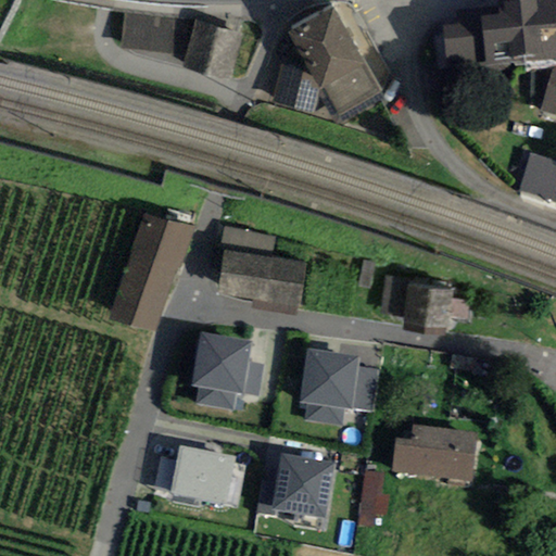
[(488,64),(555,57),(555,0),(515,0),(503,1),(505,15),(482,17),(483,22),(488,64)]
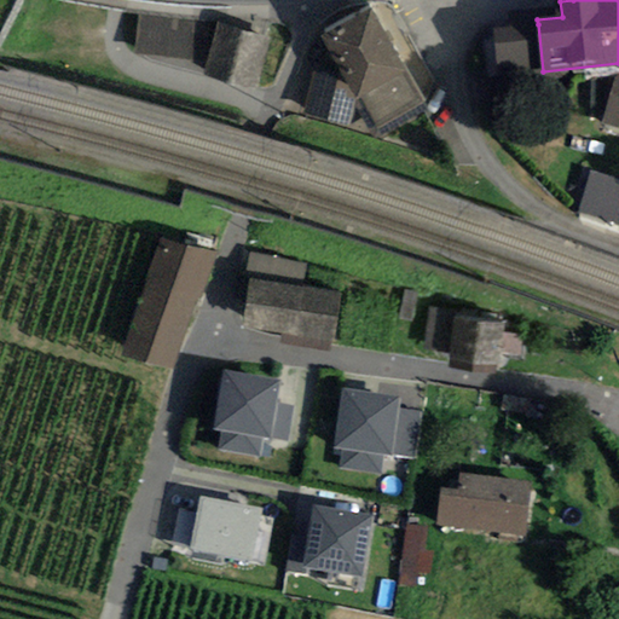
[(426,105),(370,5),(319,33),(323,39),(304,113),(348,127),(356,97),(375,133),(426,105)]
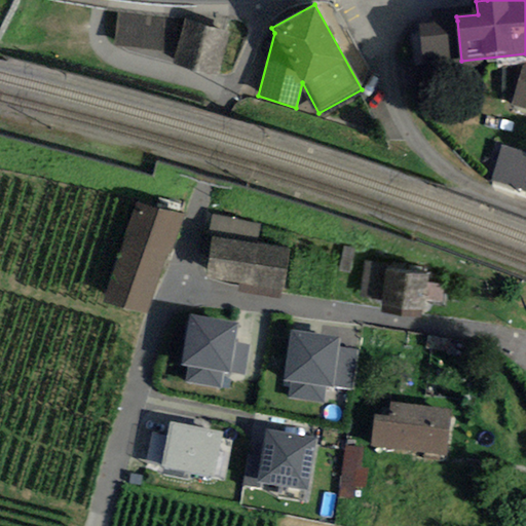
[(183,22),(117,12),(114,46),(174,52),(183,22)]
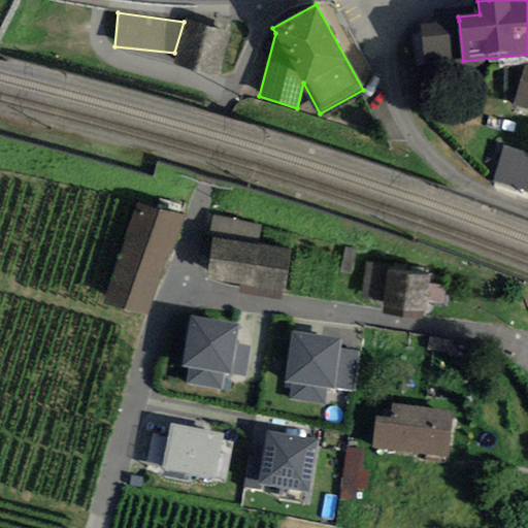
[(231,32),(184,19),(184,22),(174,53),(171,63),(218,76),(231,32)]
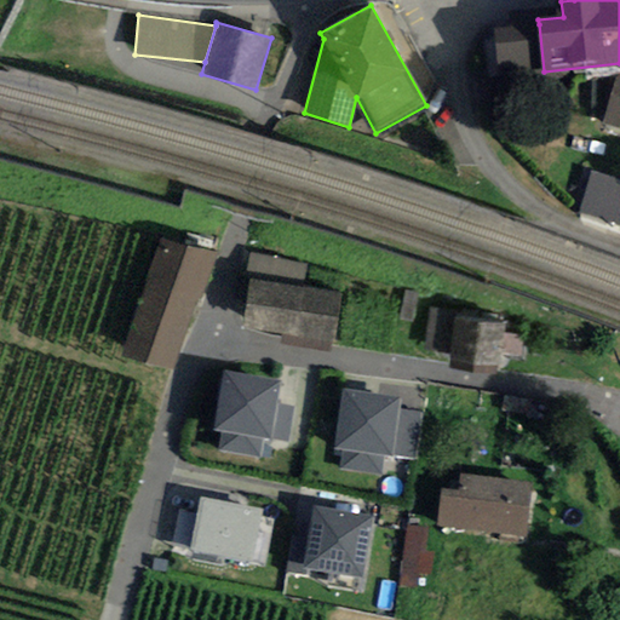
[(500,76),(544,72),(539,24),(495,29),(500,76)]
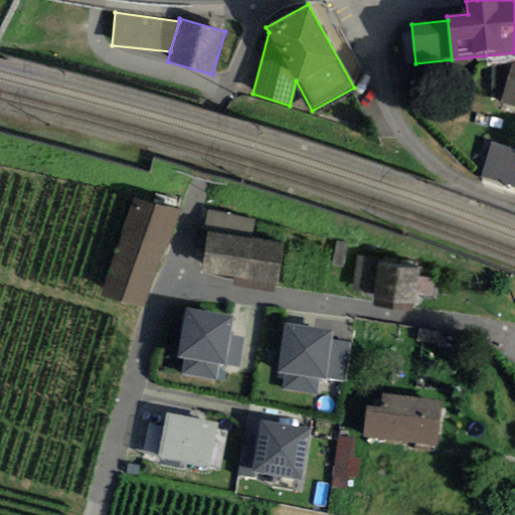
[(501,105),(514,108),(514,63),(513,63),(501,105)]
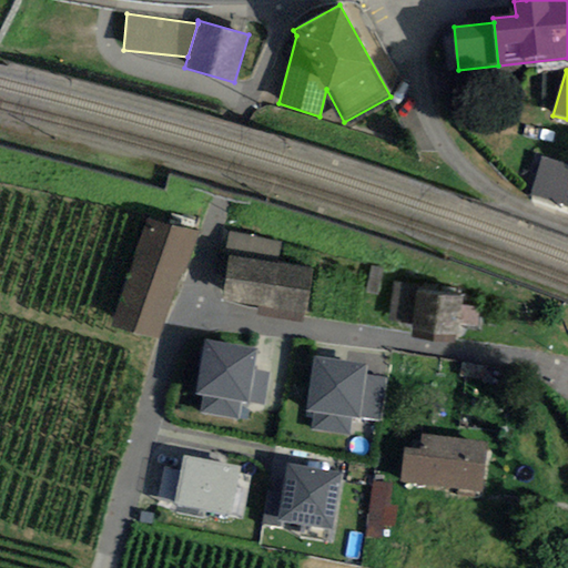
[(567,165),(541,158),(530,196),(567,206),(567,165)]
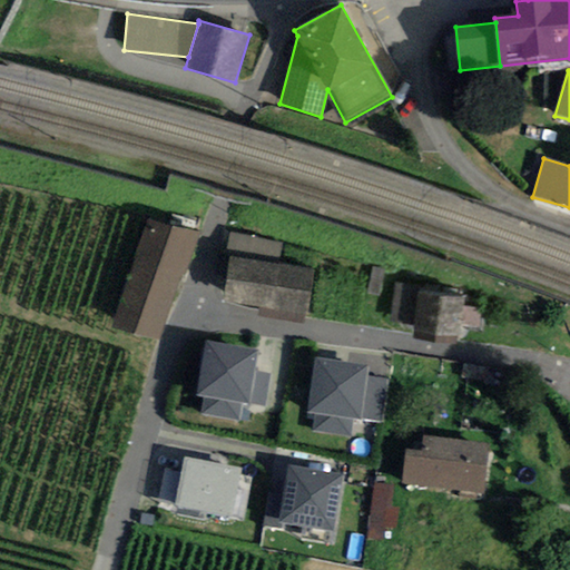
[(111,327),(160,341),(199,233),(148,218),(111,327)]
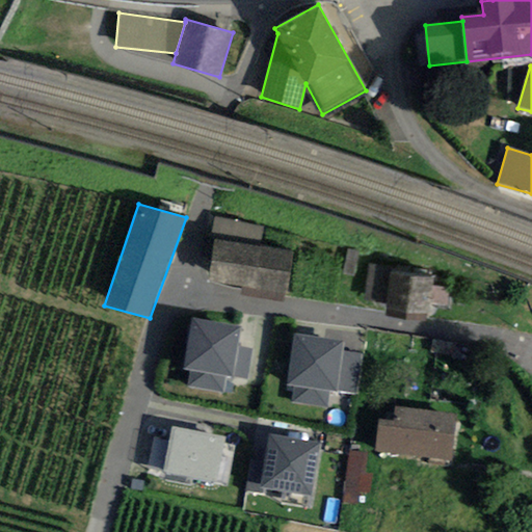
[(263,228),(214,217),(210,239),(214,240),(248,245),(260,247),(263,228)]
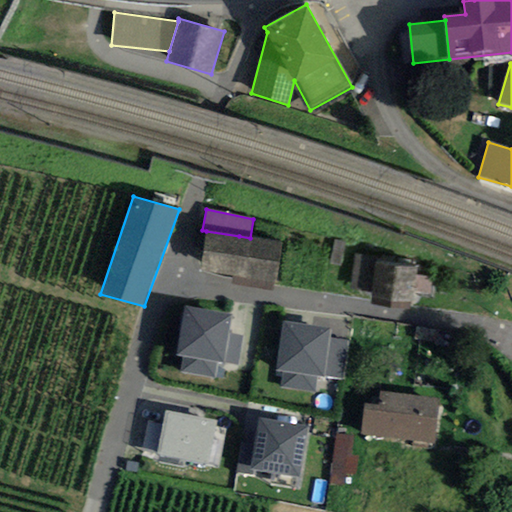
[(233,277),(239,236),(206,231),(201,272),(233,277)]
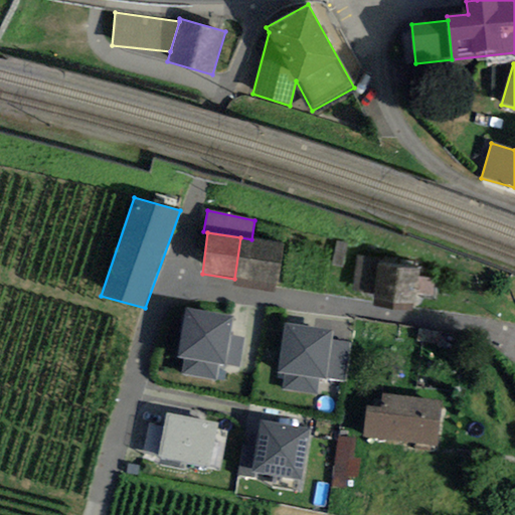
[(276,293),(283,244),(251,239),(240,237),(234,279),(233,286),(276,293)]
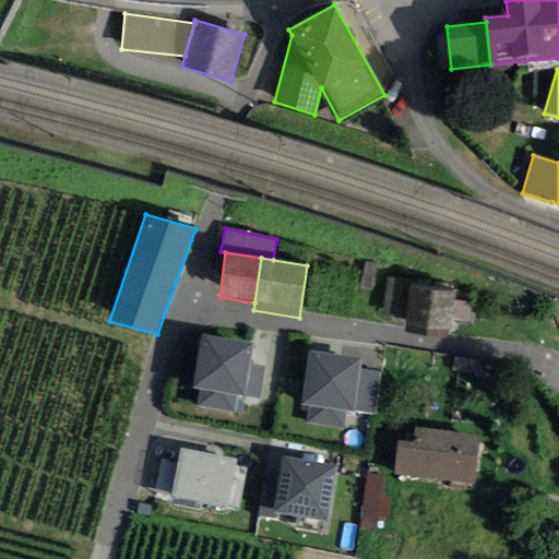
[(373,290),(377,263),(365,262),(361,288),(373,290)]
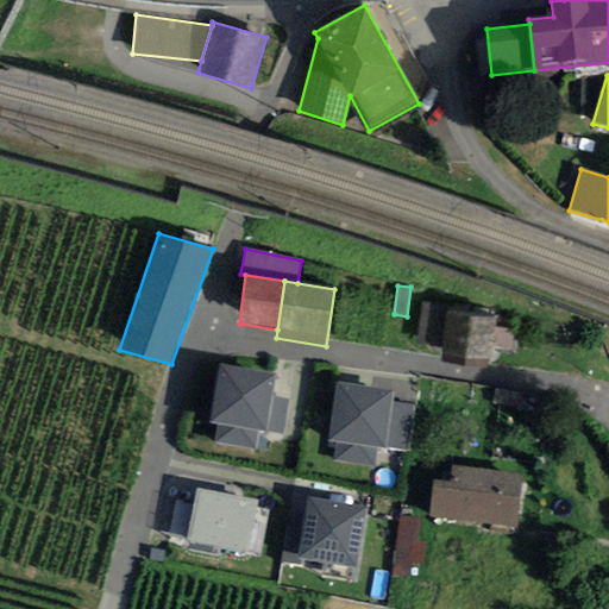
[(443,349),(446,312),(447,305),(422,301),(416,345),(443,349)]
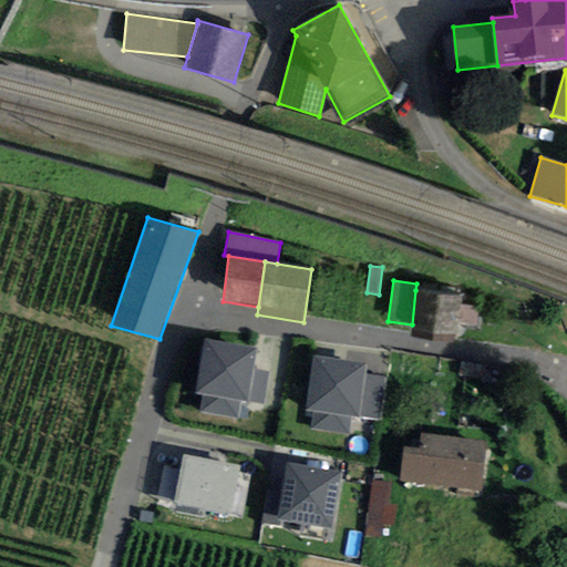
[(411,338),(455,342),(456,325),(459,306),(460,295),(415,290),(412,325),(411,338)]
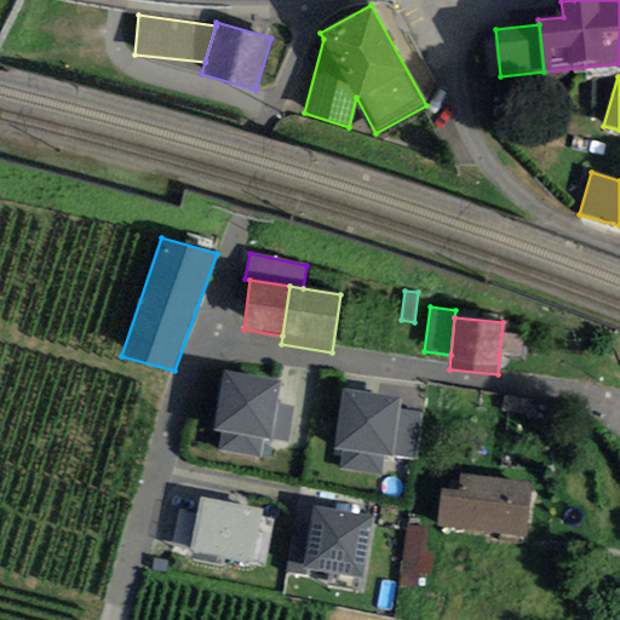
[(523,336),(501,334),(499,355),(522,357),(523,336)]
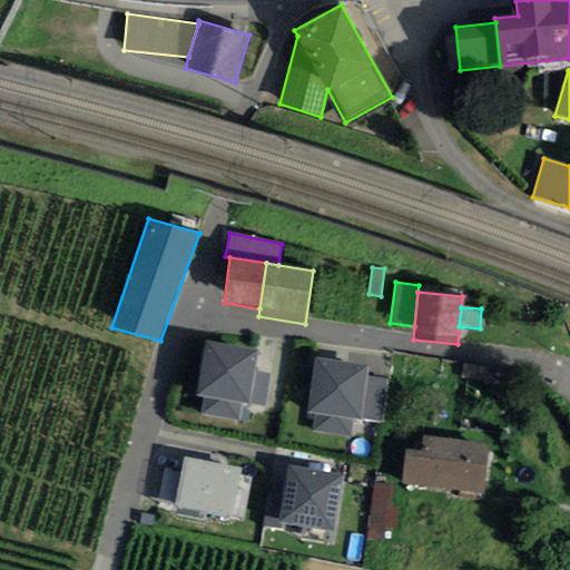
[(258,350),(205,341),(196,395),(204,396),(200,414),(237,421),(241,403),(248,404),(249,403),(255,371),(258,350)]
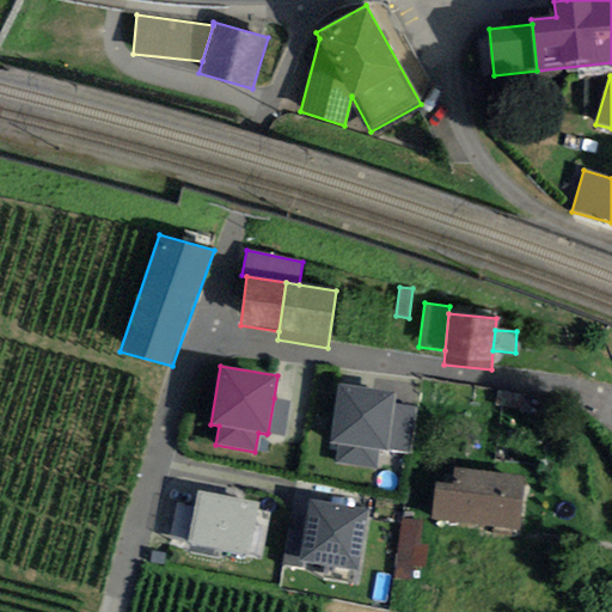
[(393,403),(395,392),(337,385),(330,445),(338,446),(336,464),(377,470),(379,451),(386,452),(387,450),(393,403)]
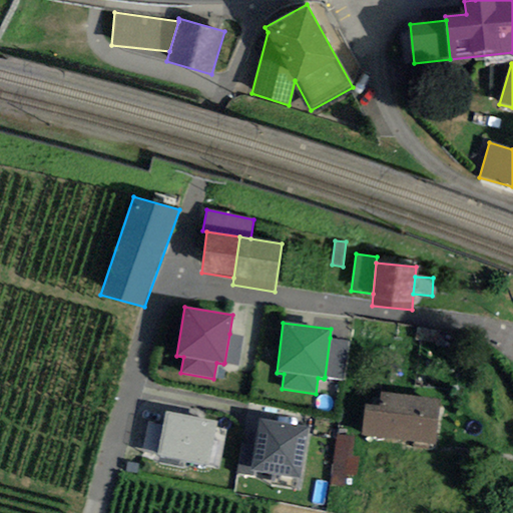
[(229,334),(224,363),(238,365),(243,337),(229,334)]
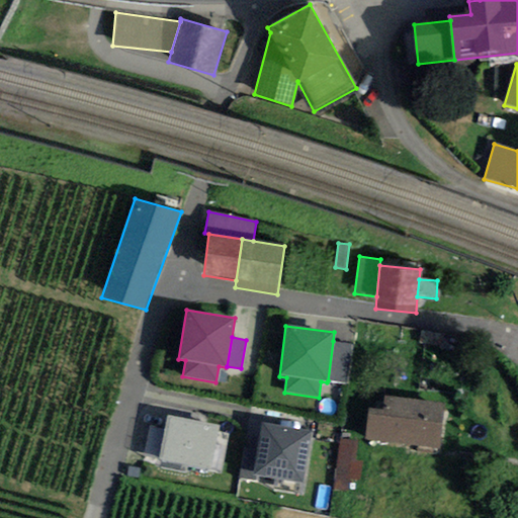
[(333,341),(328,380),(349,383),(354,344),(333,341)]
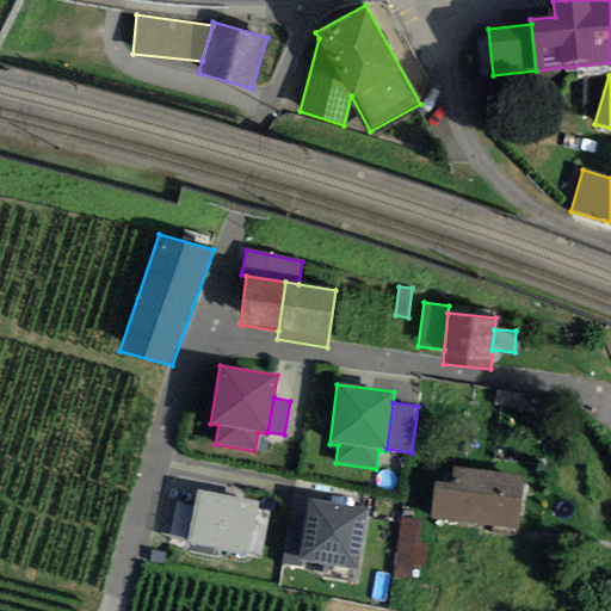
[(431,519),(519,530),(525,475),(454,467),(451,485),(434,483),(431,519)]
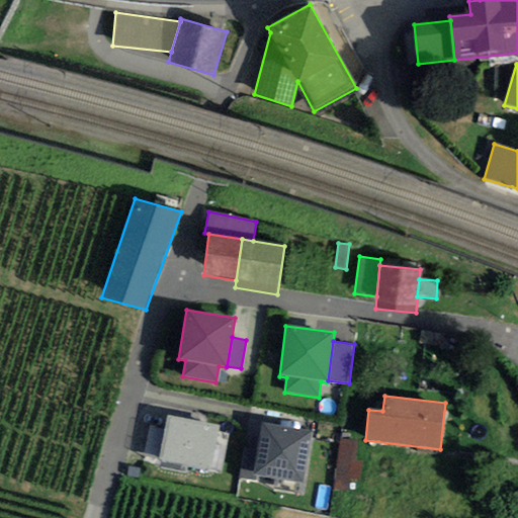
[(221,426),(167,415),(159,459),(211,470),(221,472),(229,433),(220,431),(221,426)]
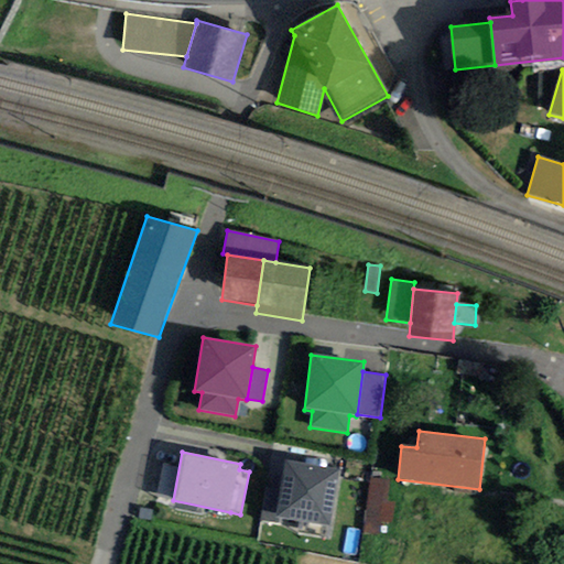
[(328,527),(339,470),(286,461),(280,497),(275,517),(279,518),(328,527)]
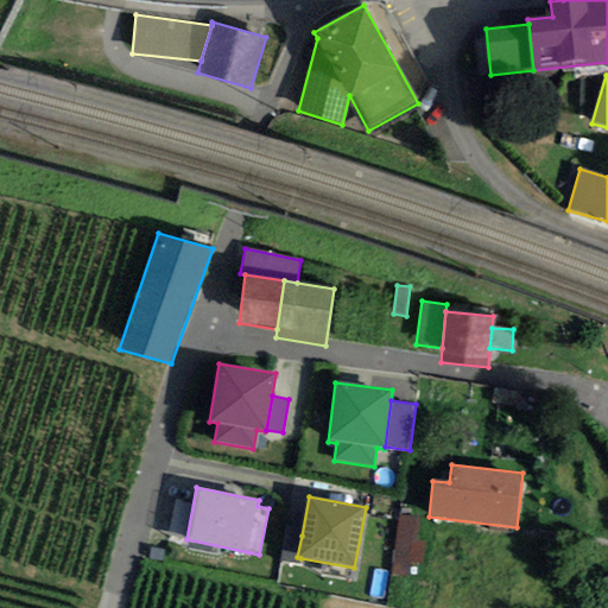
[(417,518),(399,515),(393,574),(409,576),(411,562),(422,563),(424,543),(415,542),(417,518)]
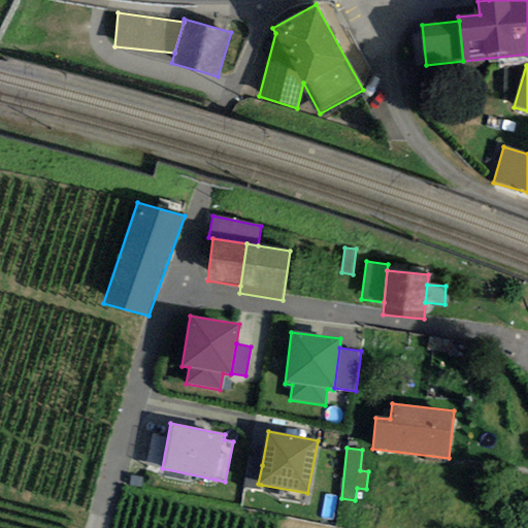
[(258,484),(262,465),(248,462),(243,487),(260,490),(261,485),(258,484)]
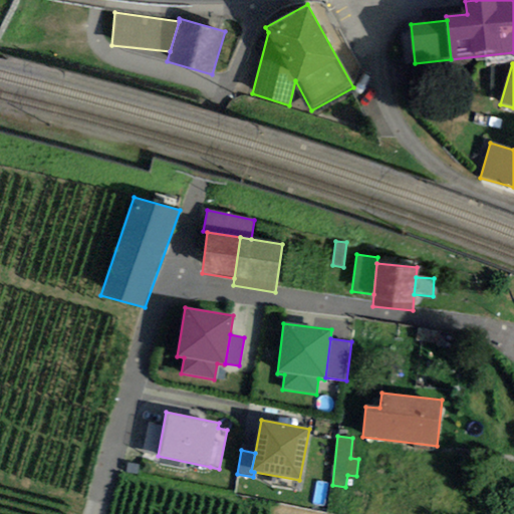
All buildings are outlined.
